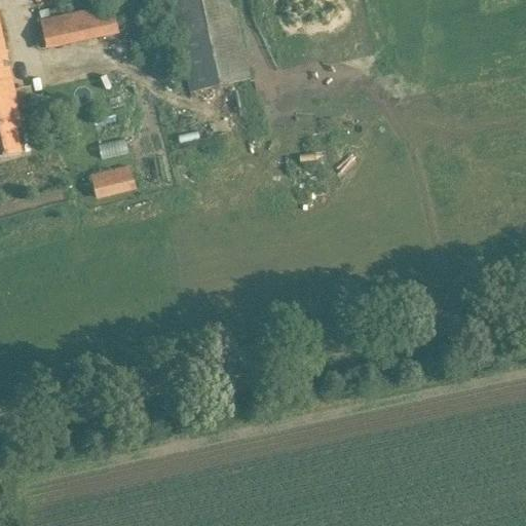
[(231,0),(167,0),(187,94),(249,81),(231,0)]
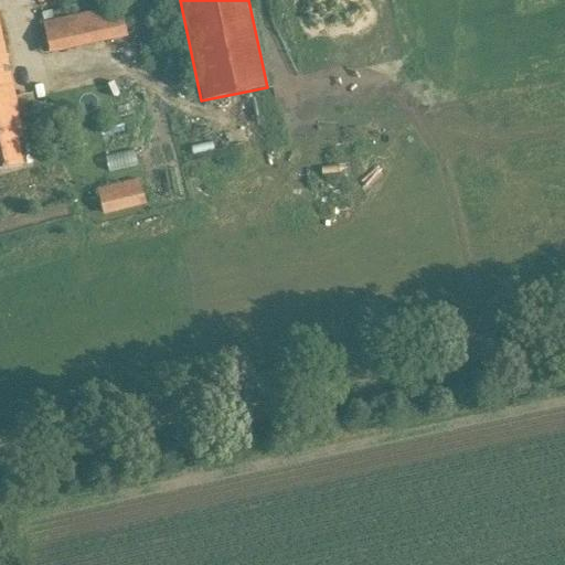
[(121,7),(105,11),(112,41),(128,38),(121,7)]
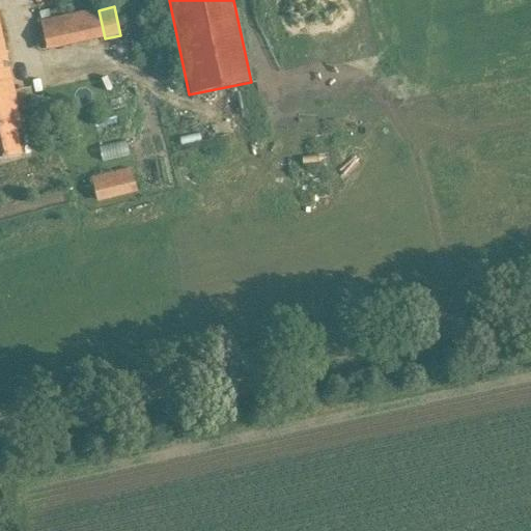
[(0,23),(0,160),(9,159),(18,157),(21,157),(16,130),(23,129),(19,109),(15,91),(0,23)]
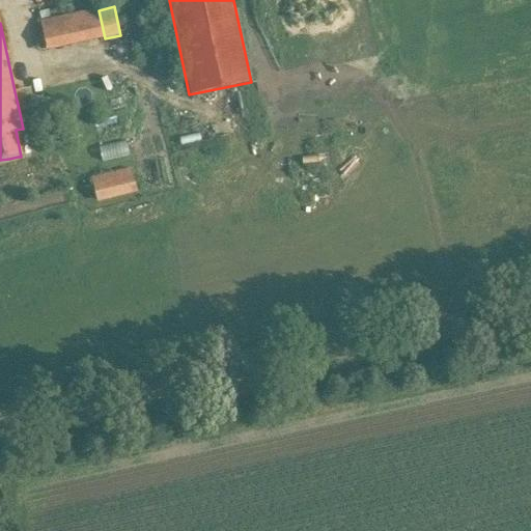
[(132,169),(91,179),(98,201),(137,192),(132,169)]
